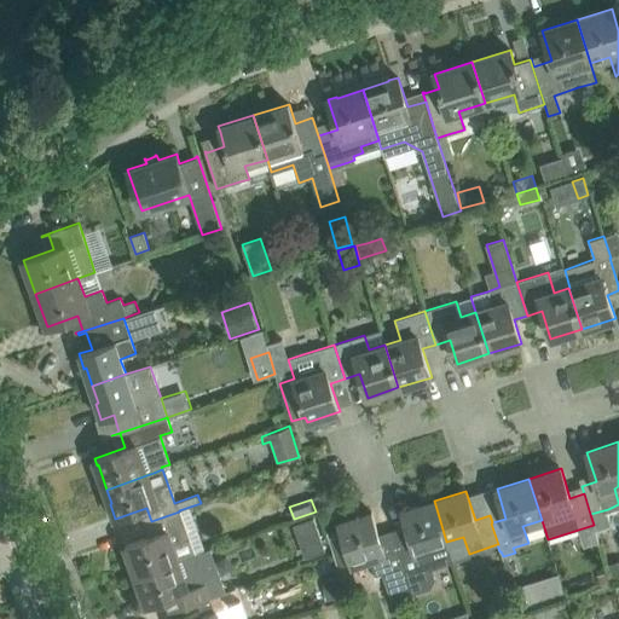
[(453,562),(446,542),(434,501),(403,510),(411,541),(398,544),(411,586),(414,594),(428,590),(435,578),(432,570),(453,562)]
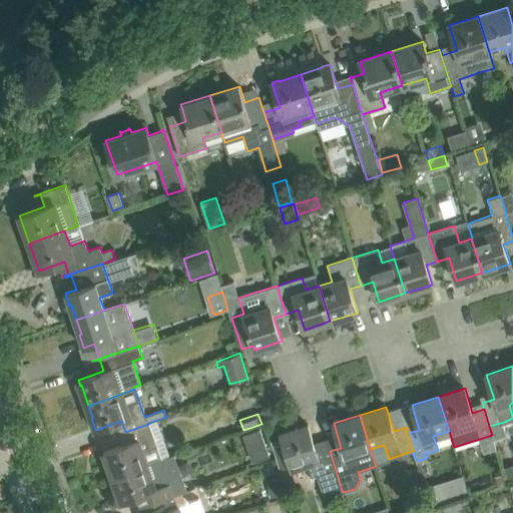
[(156,447),(151,431),(148,424),(125,432),(129,443),(103,452),(105,457),(106,457),(113,477),(162,459),(157,446),(156,447)]
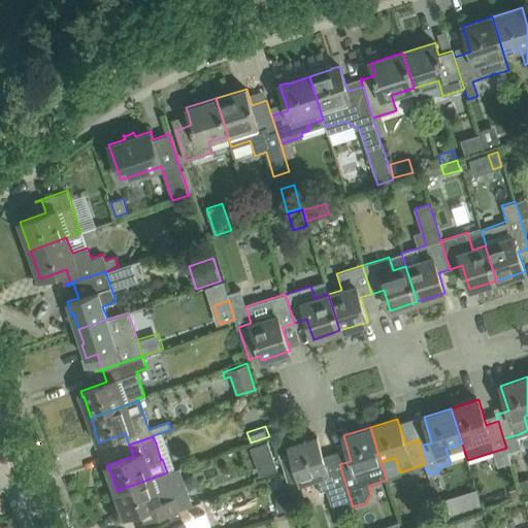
[(336,458),(325,462),(317,437),(289,446),(291,451),(293,458),(282,462),(288,483),(300,480),(300,481),(315,475),(319,491),(320,494),(327,491),(332,506),(350,500),(351,500),(339,464),(337,458),(336,458)]
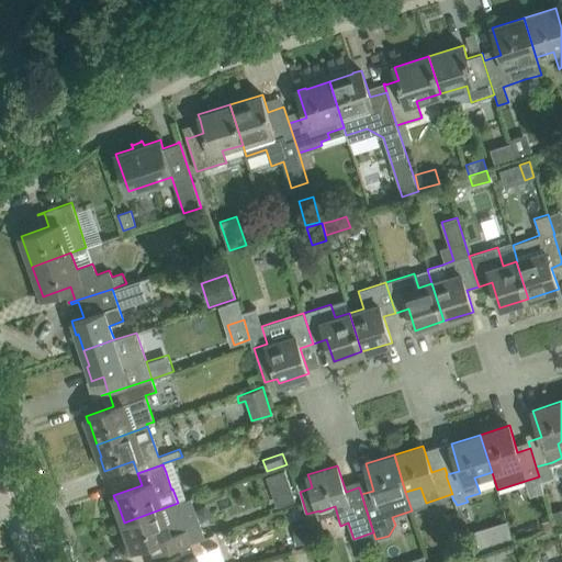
[(277,507),(295,501),(285,470),(267,476),(277,507)]
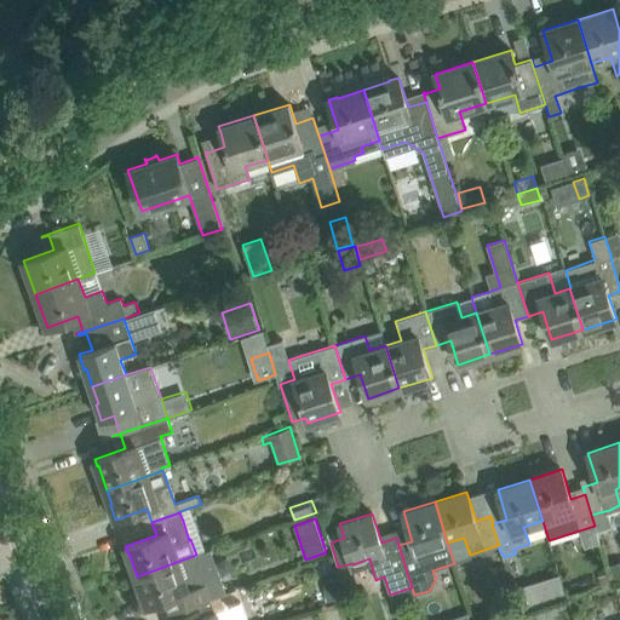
[(182,608),(200,602),(210,598),(224,593),(210,550),(205,551),(196,555),(137,577),(143,591),(142,591),(147,606),(177,595),(182,608)]
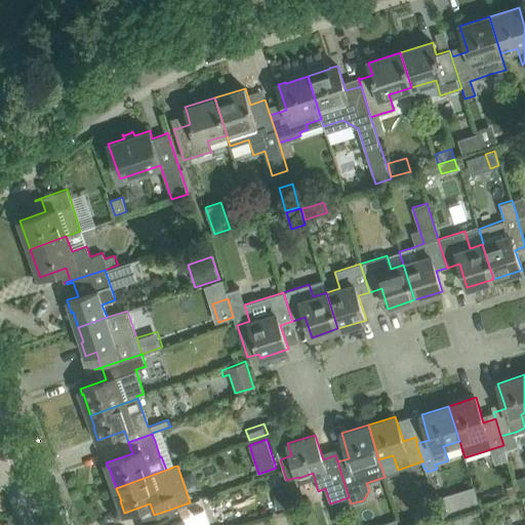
[(524,488),(524,475),(515,479),(519,491),(524,488)]
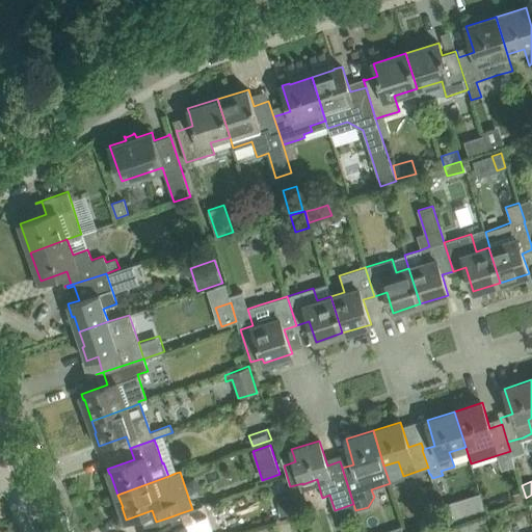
[(522,491),(513,495),(515,504),(525,501),(522,491)]
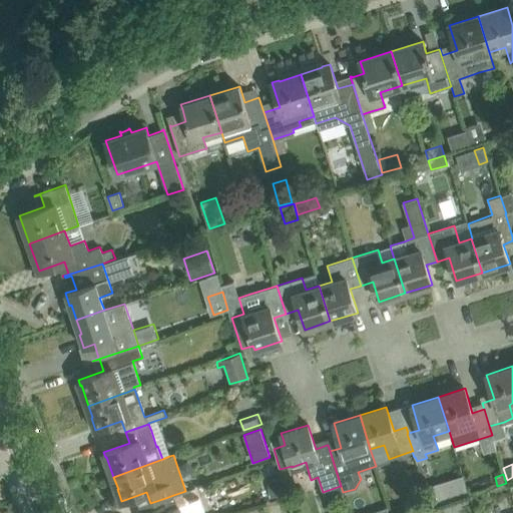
[(279,481),(268,483),(270,498),(282,497),(279,481)]
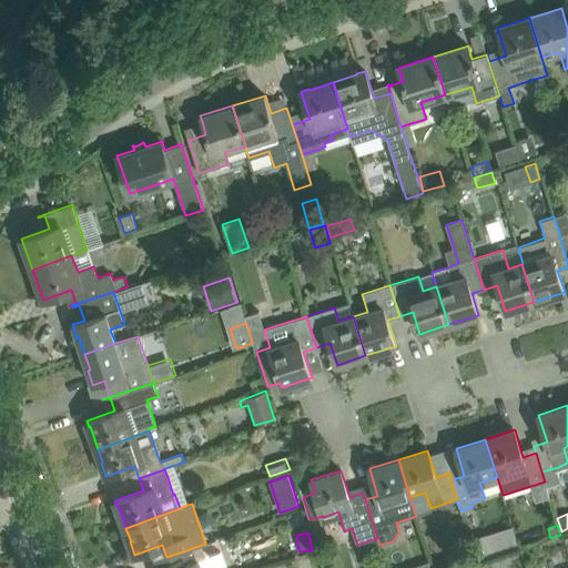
[(486,537),(472,543),(477,563),(493,557),(486,537)]
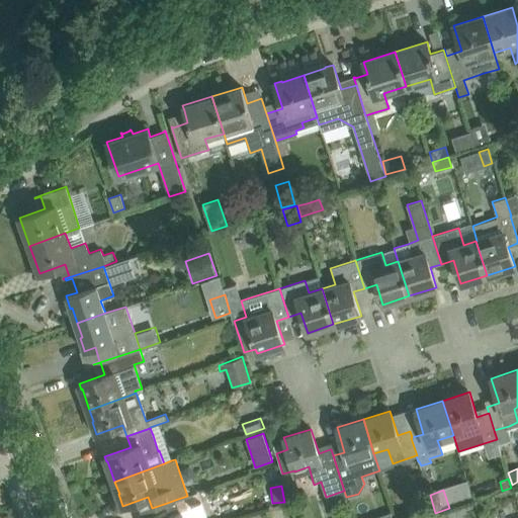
[(198,517),(194,506),(200,504),(196,492),(187,496),(175,500),(167,503),(171,514),(160,517),(198,517)]
